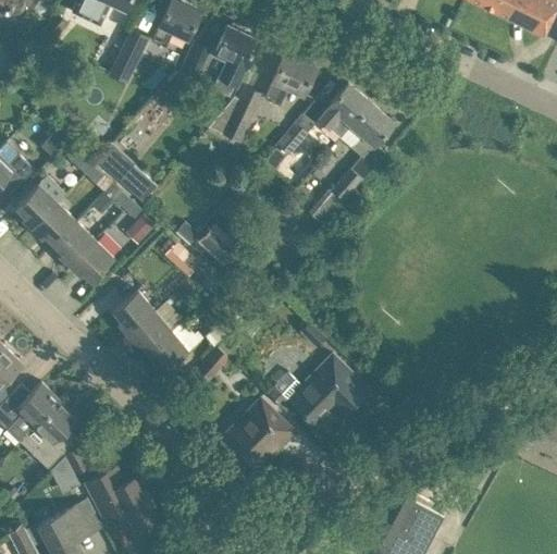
[(110,2),(125,10),(130,0),(76,0),(71,12),(99,25),(110,2)]
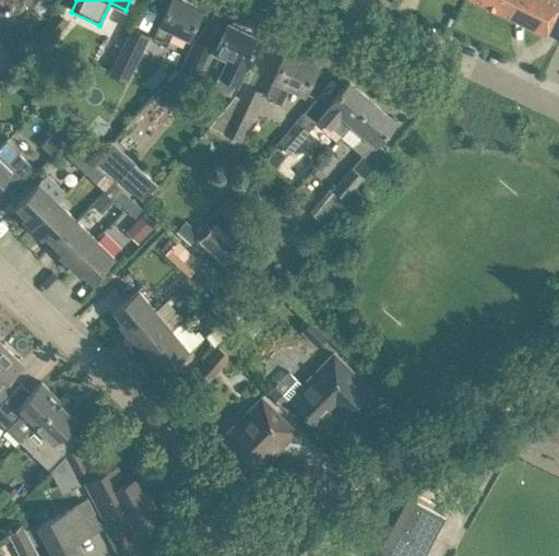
[(188,38),(200,13),(171,0),(170,0),(159,25),(161,26),(153,40),(167,47),(174,32),(188,38)]
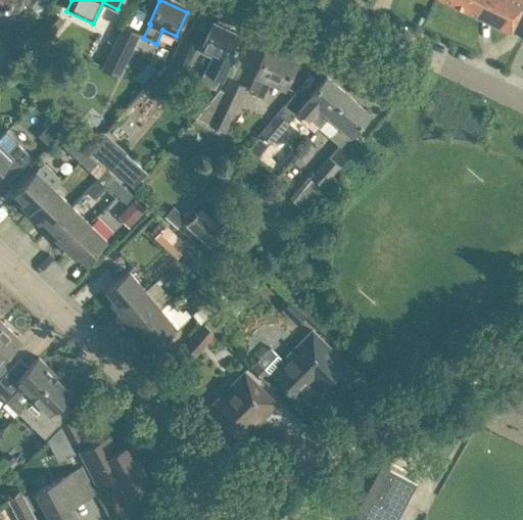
[(522,0),(438,0),(510,35),(522,4),(522,0)]
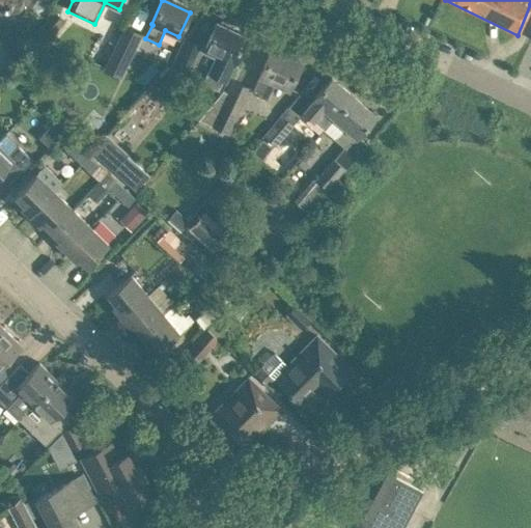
[(65,24),(54,12),(34,34),(47,45),(65,24)]
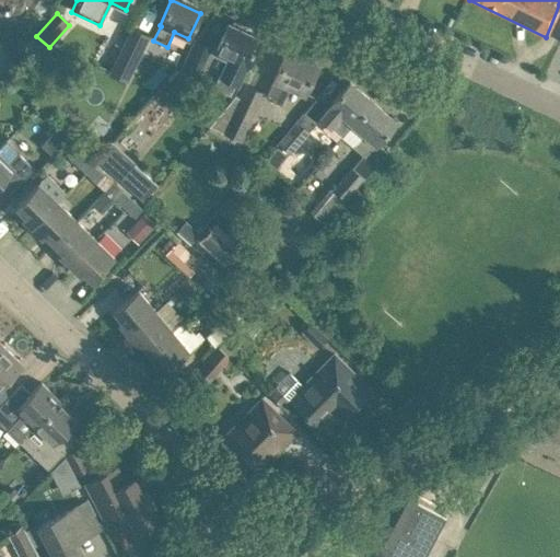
[(216,54),(196,44),(182,73),(197,81),(203,69),(220,77),(214,89),(230,96),(244,67),(245,68),(258,41),(243,34),(245,30),(233,24),(231,27),(229,26),(216,54)]
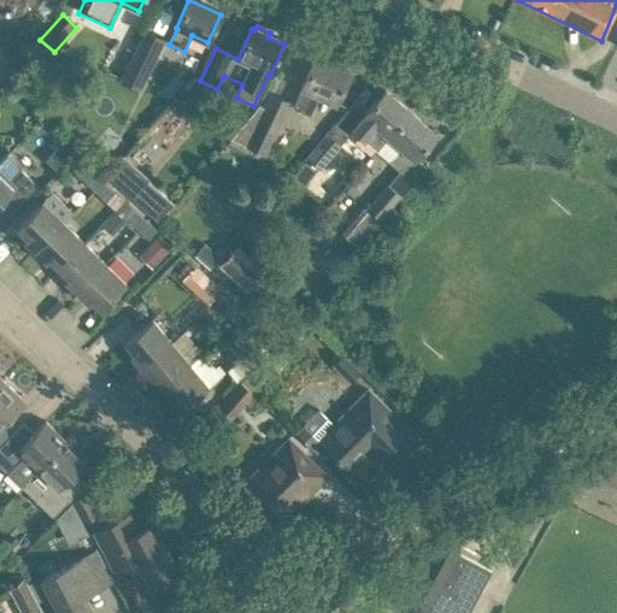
[(145,31),(119,83),(141,93),(164,42),(145,31)]
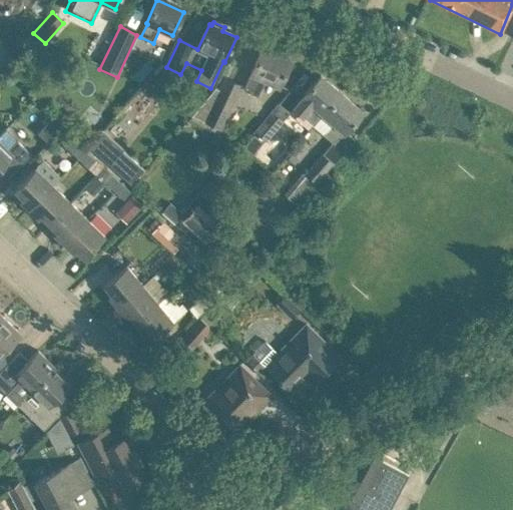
[(263,50),(250,74),(251,74),(244,90),(257,96),(265,80),(279,87),(290,62),(263,50)]
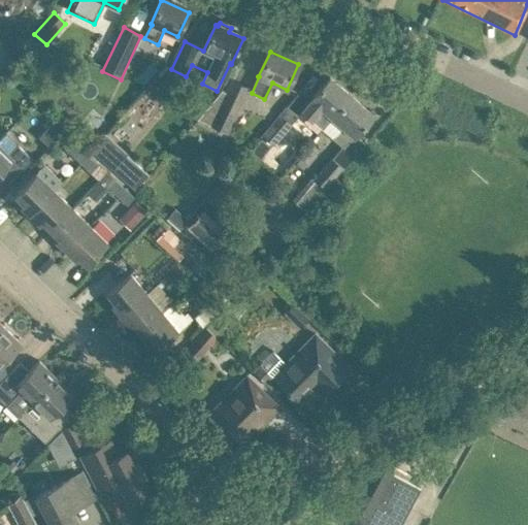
[(329,79),(311,100),(300,113),(301,113),(309,122),(321,131),(351,97),(329,79)]
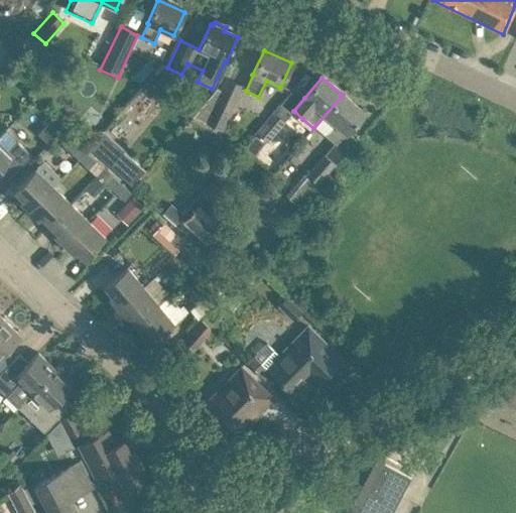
[(244,88),(226,79),(220,92),(217,91),(192,118),(222,133),(244,88)]
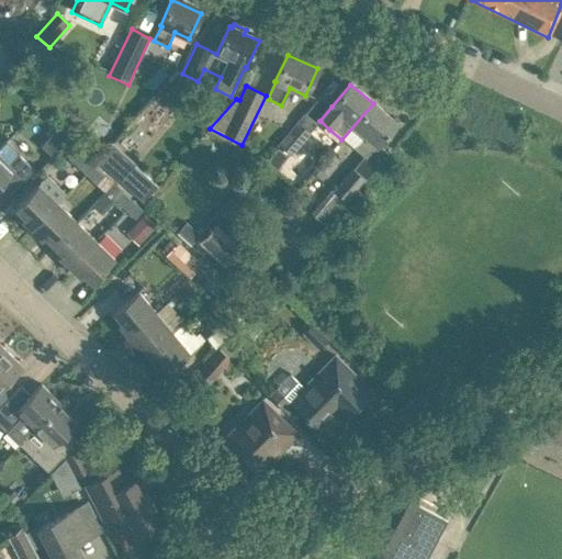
[(292,158),(311,135),(311,134),(317,126),(316,125),(321,121),(319,121),(332,107),(321,98),(305,115),(304,115),(296,125),(279,146),(292,158)]
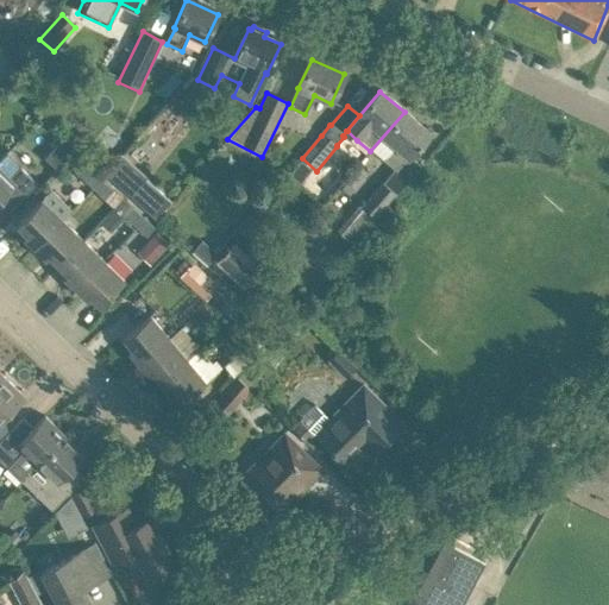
[(409,158),(429,134),(405,112),(370,151),(371,152),(384,138),(395,149),(384,162),(394,171),(383,186),(382,184),(362,208),(359,206),(337,233),(353,247),(396,196),(418,172),(421,169),(409,158)]
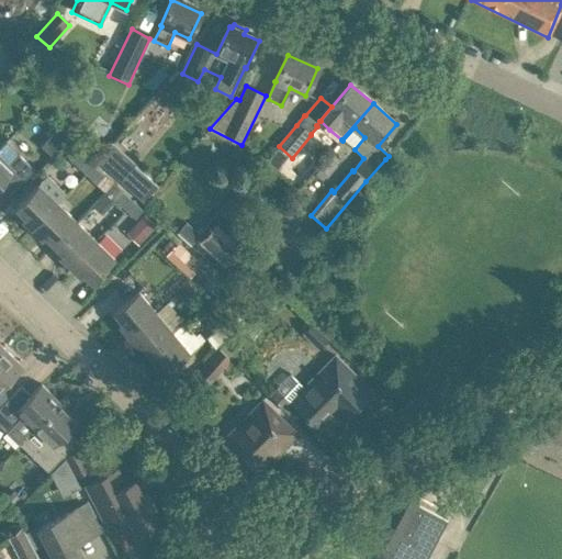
[(58,131),(41,149),(52,160),(69,142),(58,131)]
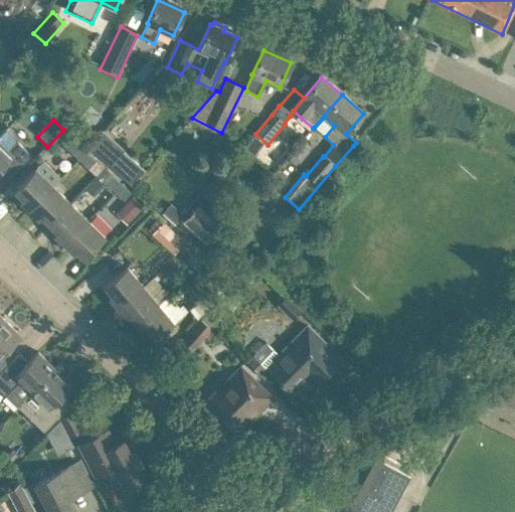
[(16,143),(15,144),(4,133),(0,136),(0,173),(8,181),(31,157),(16,143)]
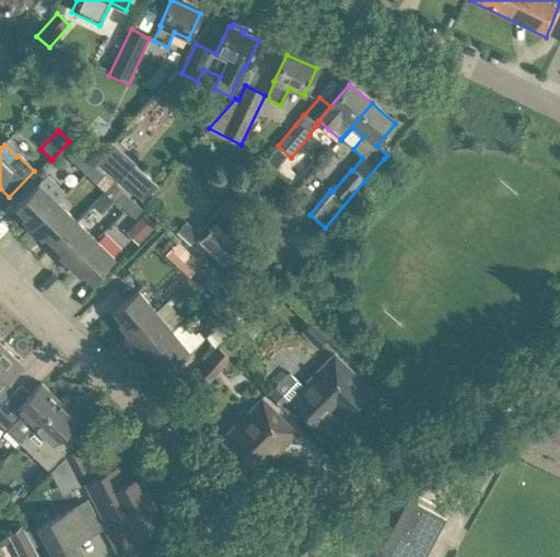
[(96,162),(115,178),(115,180),(143,205),(158,187),(111,146),(96,162)]
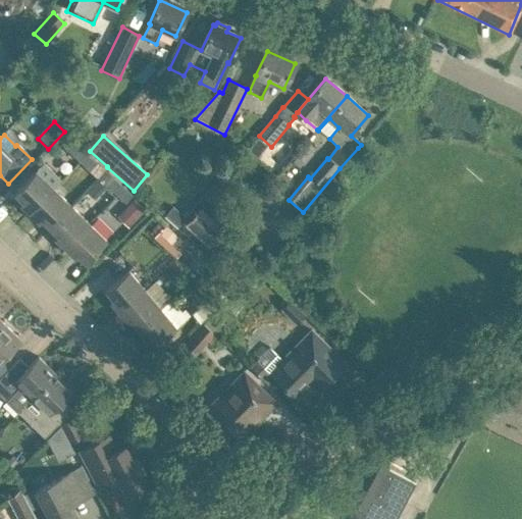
[(80,163),(88,155),(73,142),(65,151),(80,163)]
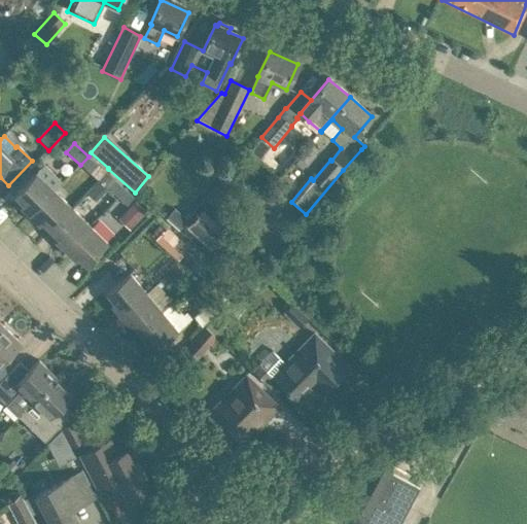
[(98,181),(106,173),(89,156),(80,165),(98,181)]
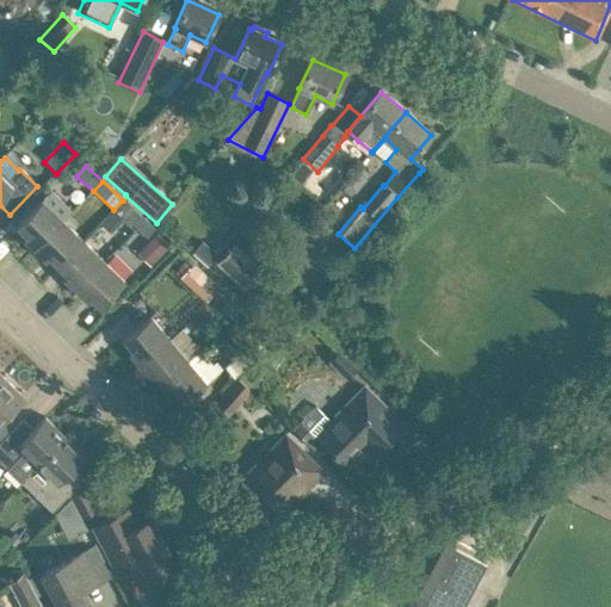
[(242,184),(229,198),(241,209),(254,194),(242,184)]
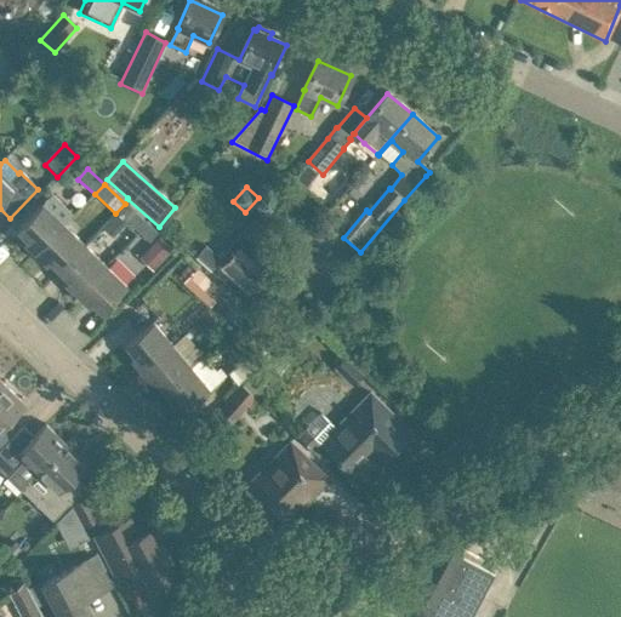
[(35,256),(63,227),(74,216),(52,195),(17,232),(27,241),(23,245),(35,256)]
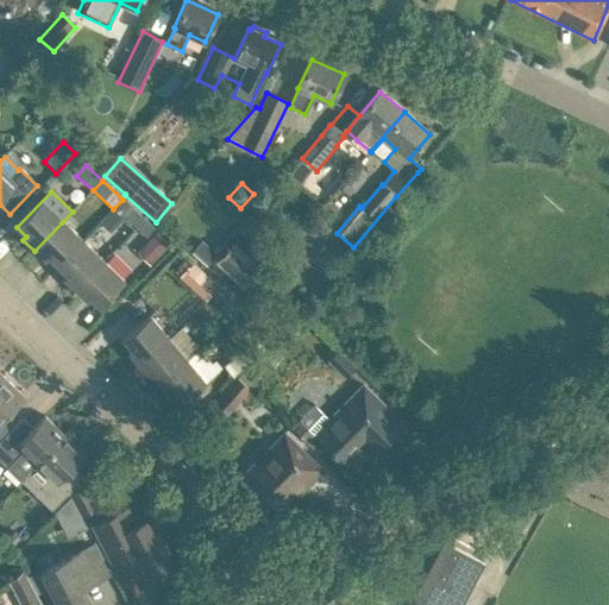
[(123,200),(113,209),(100,225),(107,231),(120,216),(135,229),(144,219),(123,200)]
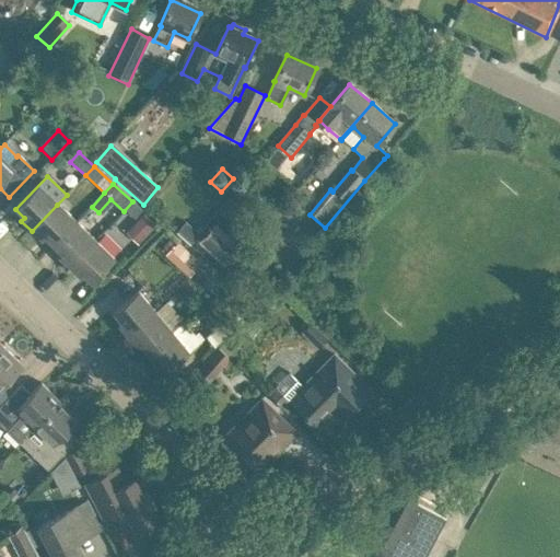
[(124,211),(135,220),(143,211),(132,201),(124,211)]
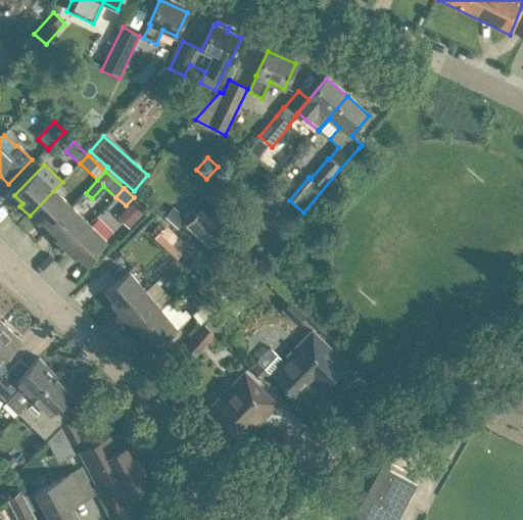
[(49,230),(70,208),(53,191),(30,216),(39,225),(41,222),(49,230)]
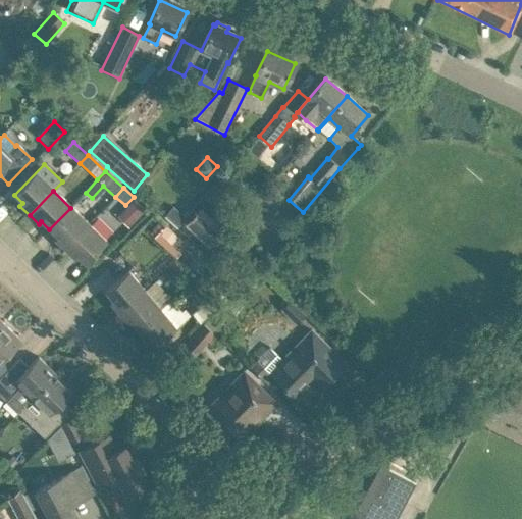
[(134,201),(123,211),(136,222),(146,212),(142,209),(136,203),(134,201)]
